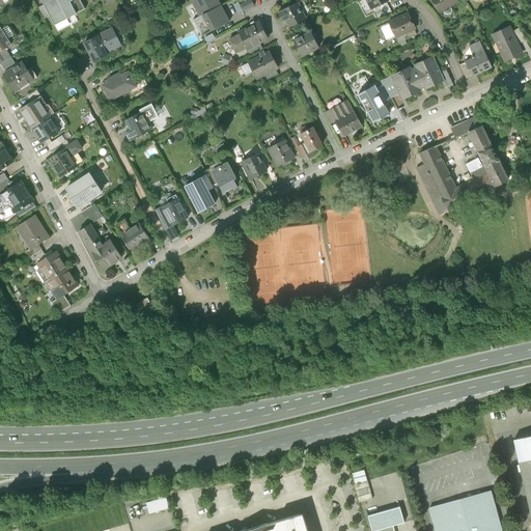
[(40,0),(44,5),(49,17),(54,26),(67,19),(57,0),(40,0)]
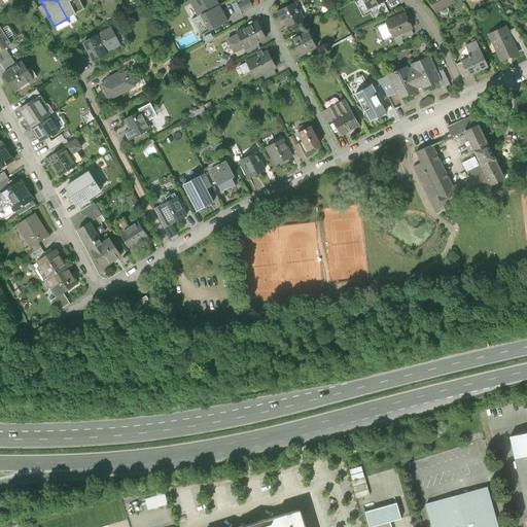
[(57,0),(67,19),(84,9),(78,0),(57,0)]
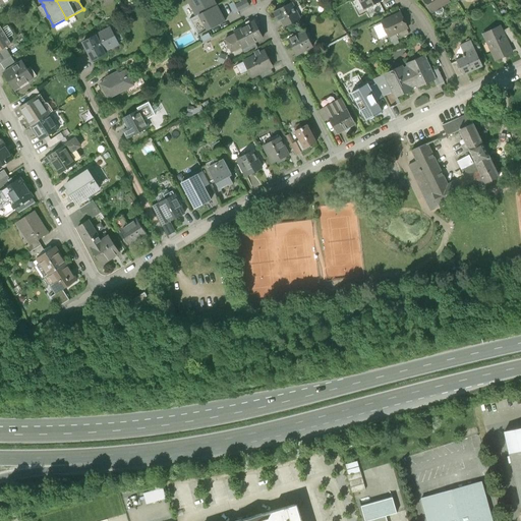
[(213,0),(186,0),(195,16),(189,19),(197,36),(225,21),(213,0)]
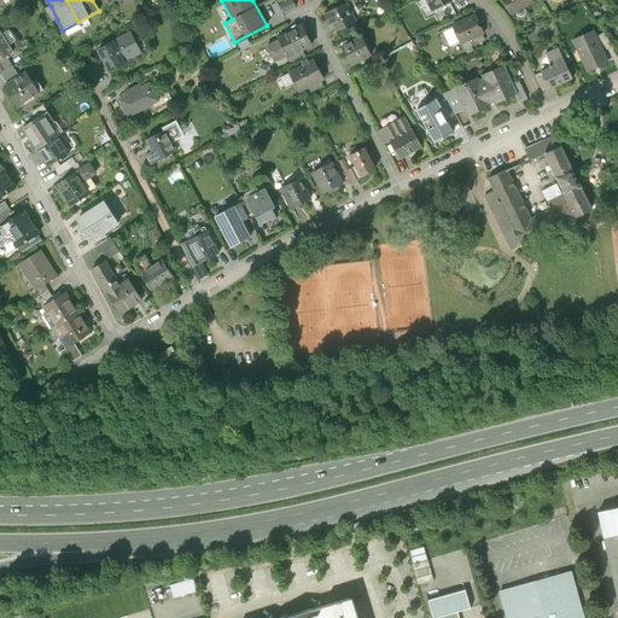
[(291,0),(279,6),(283,13),(296,7),(291,0)]
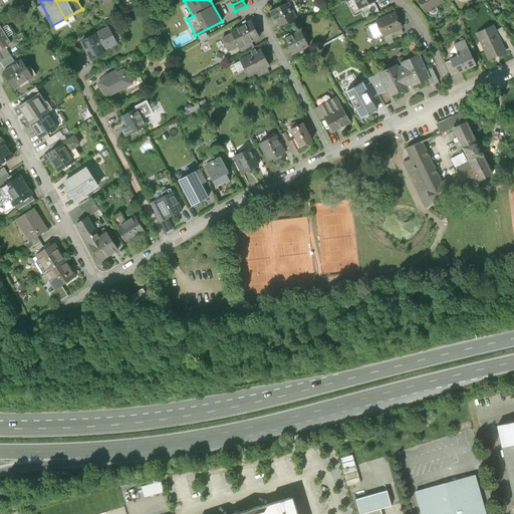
[(353,0),(359,10),(378,0),(377,0),(353,0)]
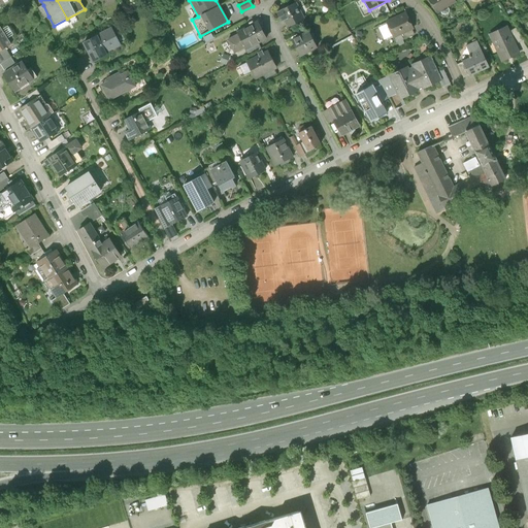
[(428,0),(437,13),(456,2),(454,0),(428,0)]
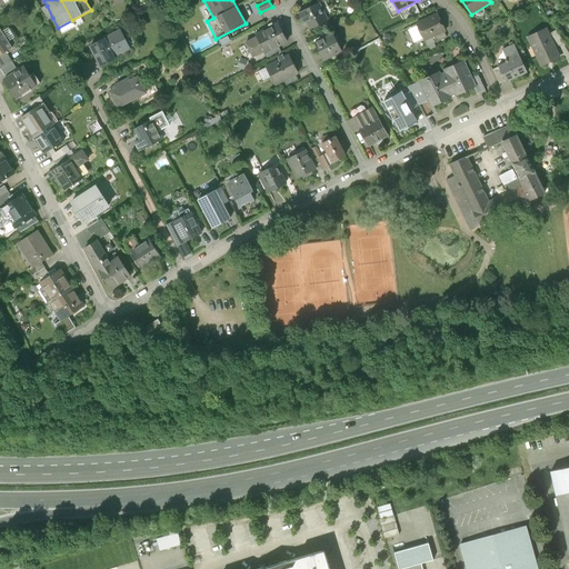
[(257,6),(256,3),(250,6),(256,16),(260,12),(257,6)]
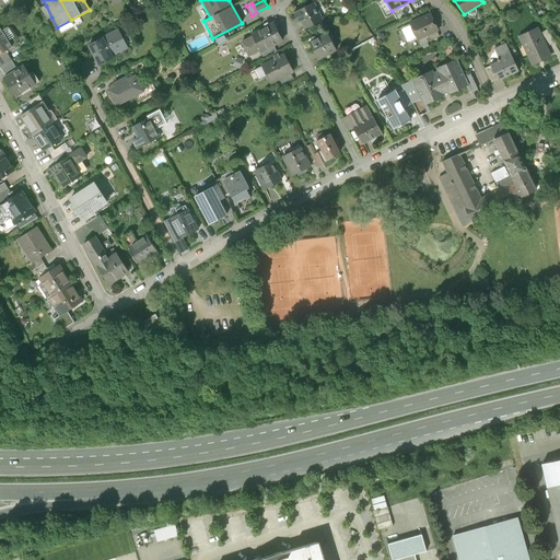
[(324,21),(315,3),(294,13),(299,23),(302,21),(305,30),(324,21)]
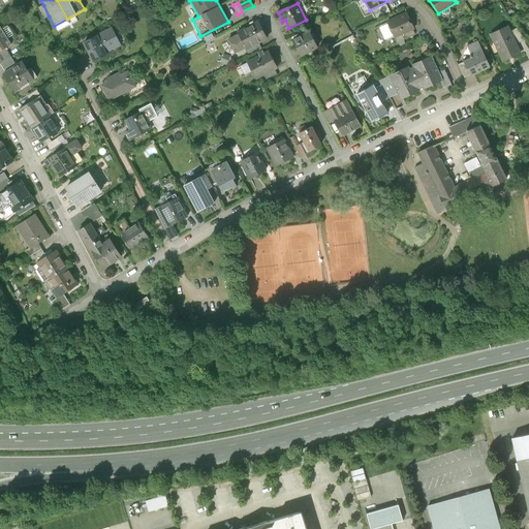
[(43,19),(49,17),(43,5),(38,8),(43,19)]
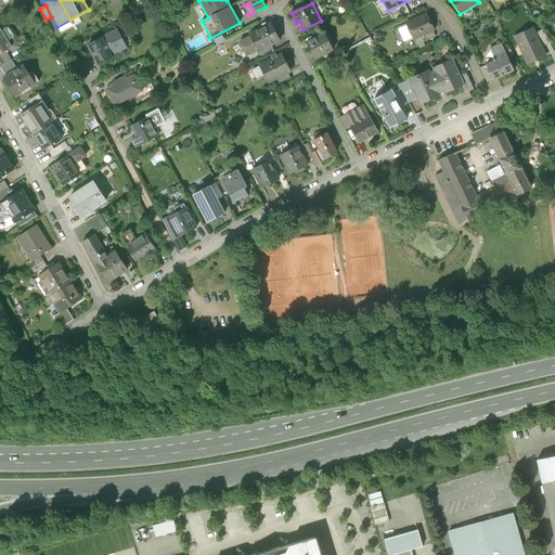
[(427,14),(405,24),(413,40),(433,30),(435,29),(427,14)]
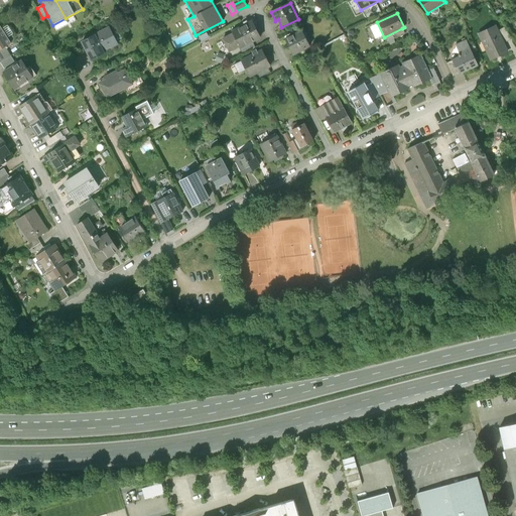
[(371,25),(378,40),(384,37),(377,22),(371,25)]
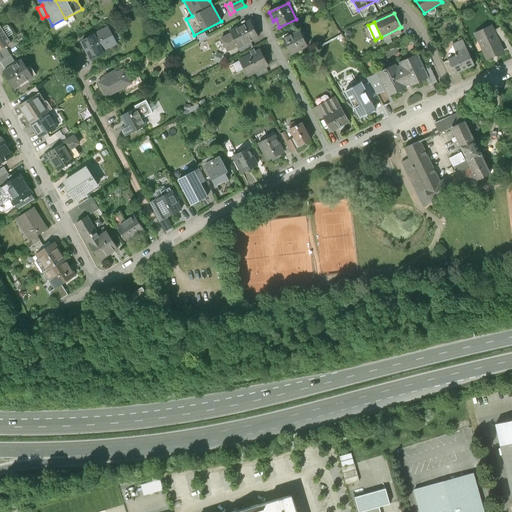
[(231,34),(221,40),(227,51),(238,46),(239,48),(257,38),(249,23),(231,32),(231,34)]
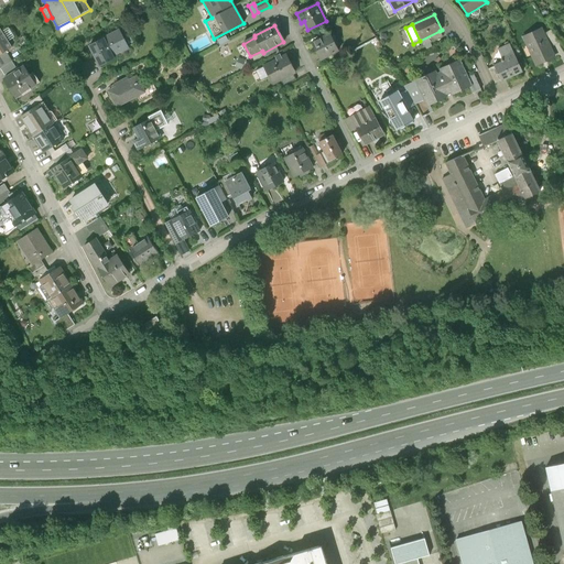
[(0,56),(6,53),(12,49),(0,29),(0,56)]
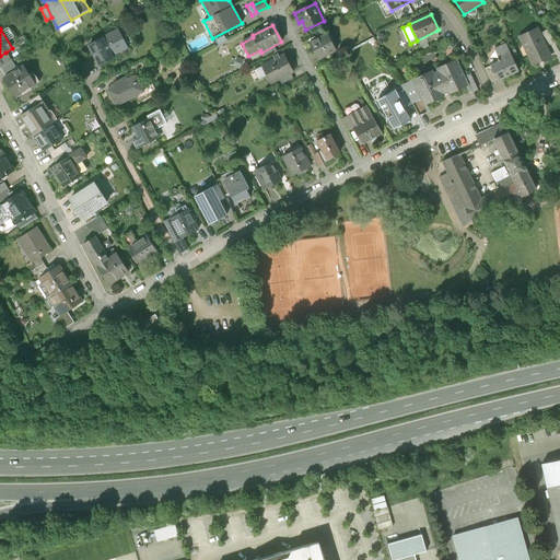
[(537,28),(520,37),(533,65),(550,56),(537,28)]
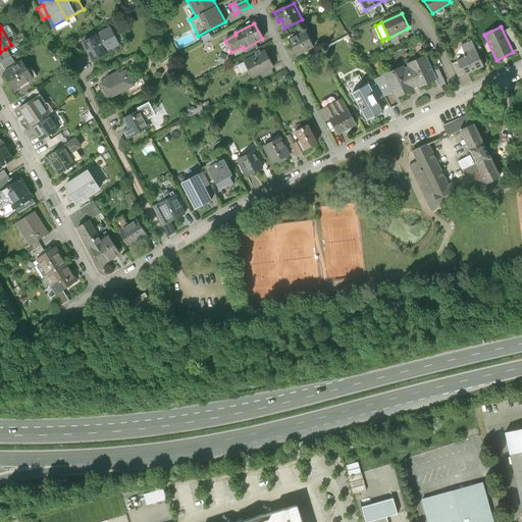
[(510,28),(505,31),(513,43),(518,40),(510,28)]
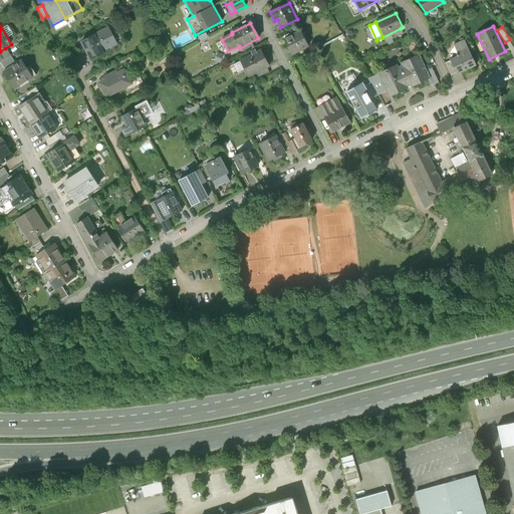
[(93,35),(80,42),(90,60),(103,54),(102,51),(110,46),(111,47),(116,44),(108,28),(93,35)]
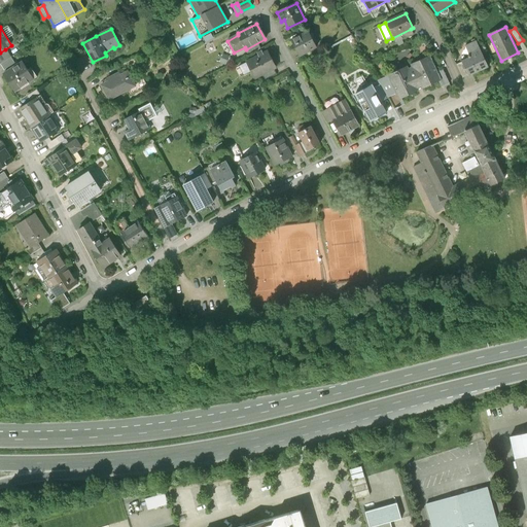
[(411,29),(392,38),(395,43),(396,42),(402,40),(413,35),(411,29)]
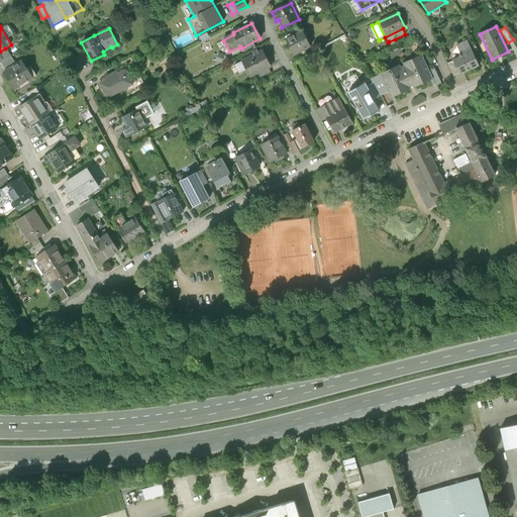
[(302,29),(286,38),(295,56),(311,46),(302,29)]
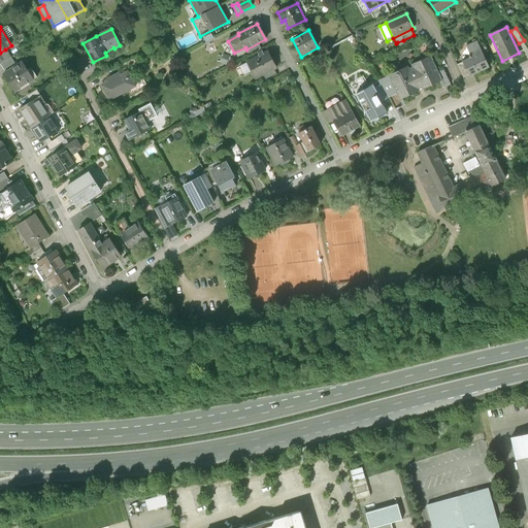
[(471,57),(462,61),(463,62),(469,75),(469,76),(489,67),(476,41),(466,45),(471,57)]
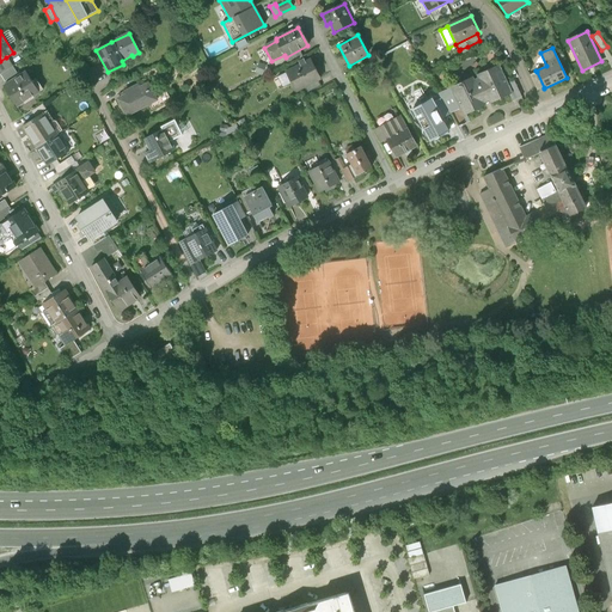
[(17,74),(6,57),(0,61),(0,74),(5,83),(17,74)]
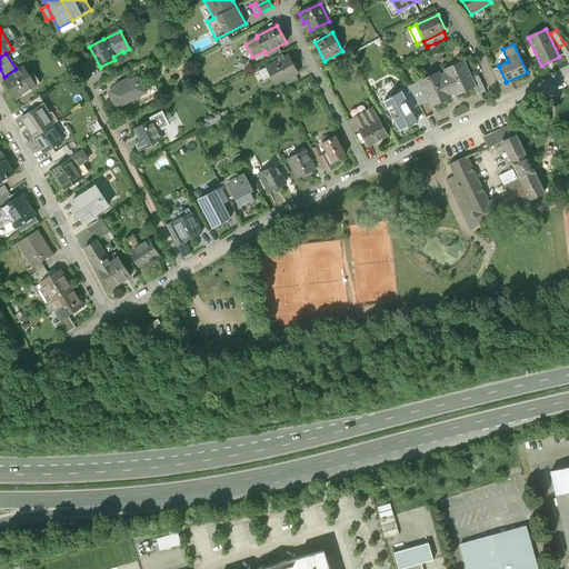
[(279,61),(258,72),(263,82),(272,78),(276,85),(283,81),(296,75),(297,73),(288,57),(283,59),(282,56),(278,58),(279,61)]
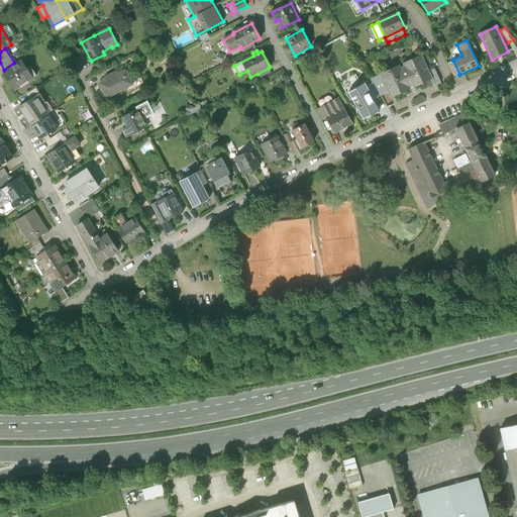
[(224,56),(218,54),(215,62),(221,64),(224,56)]
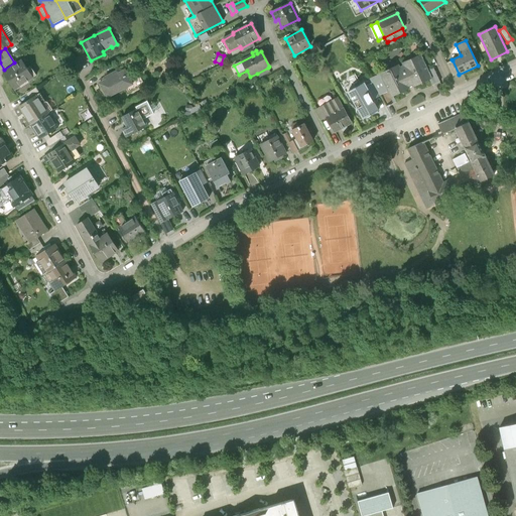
[(421,57),(382,76),(388,92),(391,98),(393,97),(429,80),(428,80),(431,79),(427,71),(428,71),(421,57)]
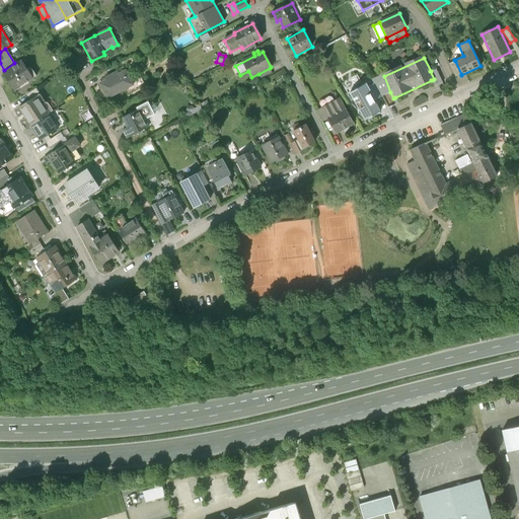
[(461,74),(455,61),(449,64),(455,77),(461,74)]
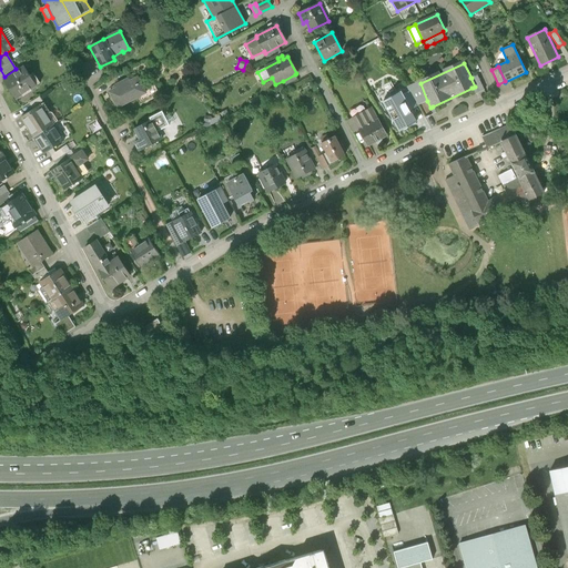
[(31,77),(26,68),(4,81),(17,100),(40,84),(34,74),(31,77)]
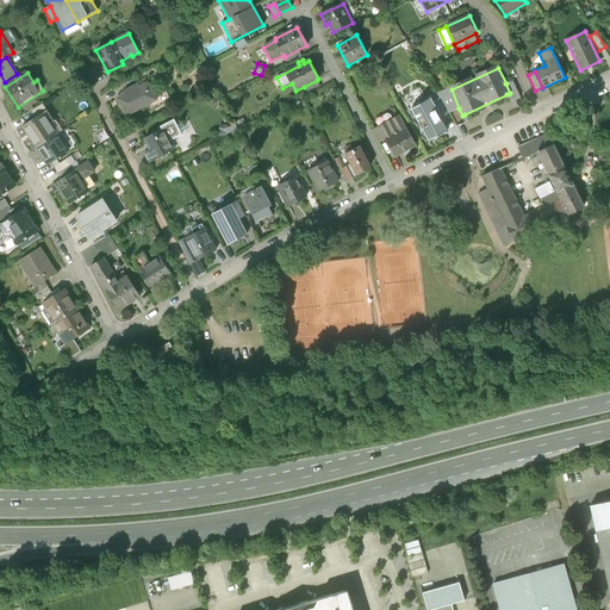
[(319,86),(317,80),(304,87),(306,93),(319,86)]
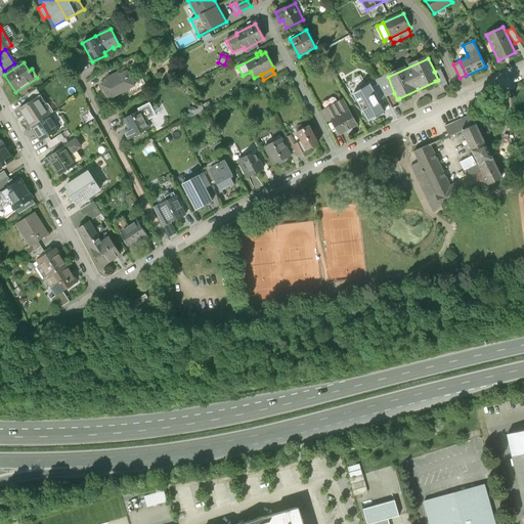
[(447,84),(440,70),(435,72),(434,72),(438,80),(435,81),(436,81),(439,87),(447,84)]
